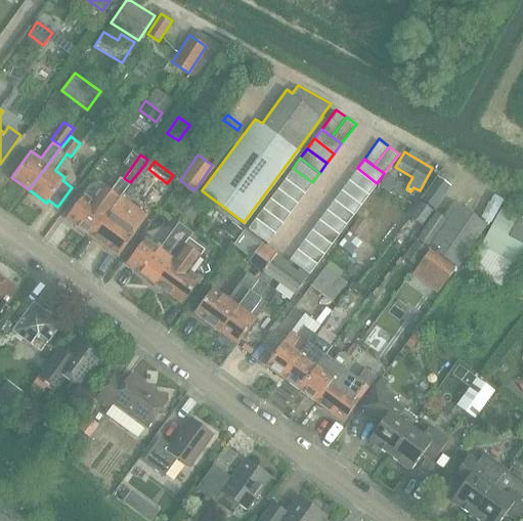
[(293,168),(285,177),(305,192),(312,182),(293,168)]
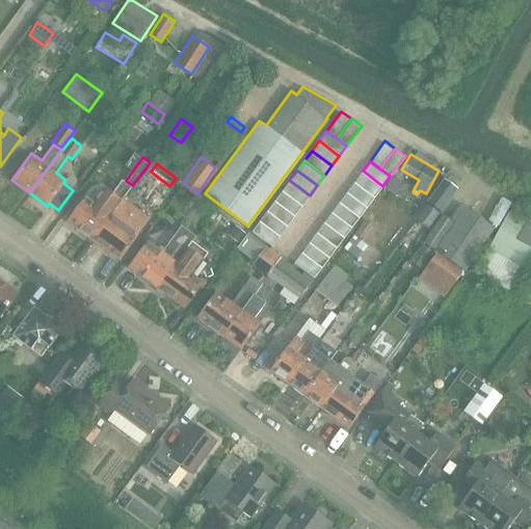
[(363,170),(354,181),(375,196),(382,186),(363,170)]
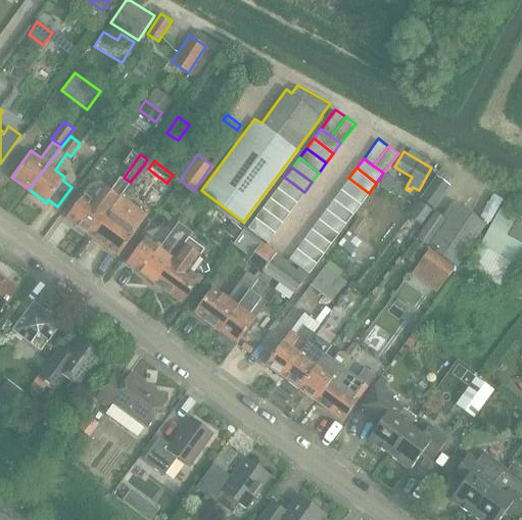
[(386,171),(379,183),(387,188),(394,176),(386,171)]
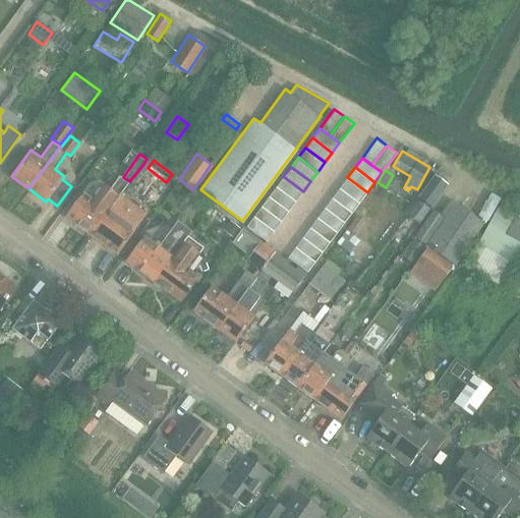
[(435,173),(418,196),(431,207),(449,183),(435,173)]
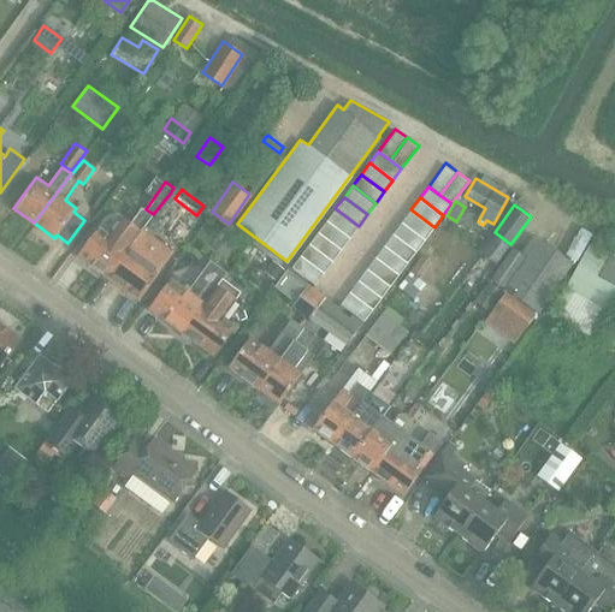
[(83,248),(81,251),(89,259),(87,262),(107,277),(129,248),(139,235),(143,229),(153,214),(146,209),(142,207),(132,221),(122,214),(110,232),(100,226),(83,248)]
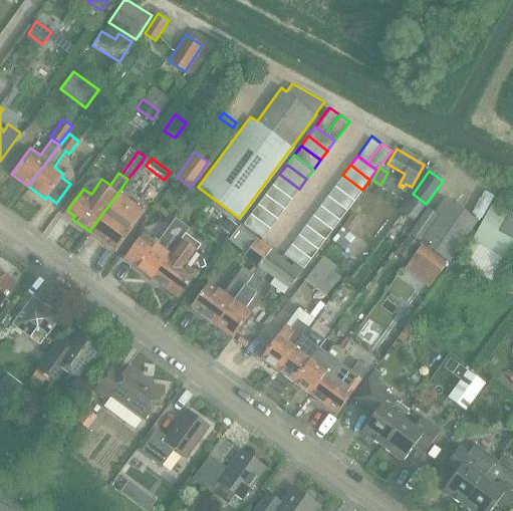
[(279,174),(272,184),(292,198),(299,189),(279,174)]
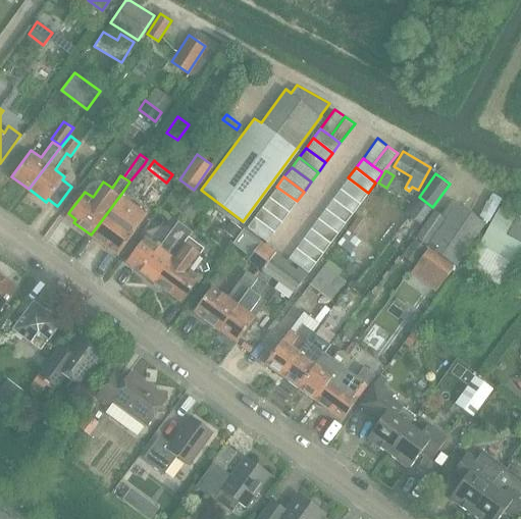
[(348,177),(341,188),(361,202),(368,193),(348,177)]
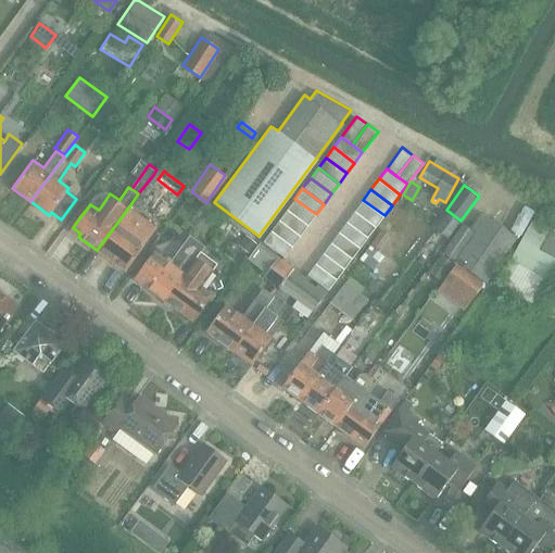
[(289,206),(287,209),(307,225),(316,214),(294,199),(289,206)]
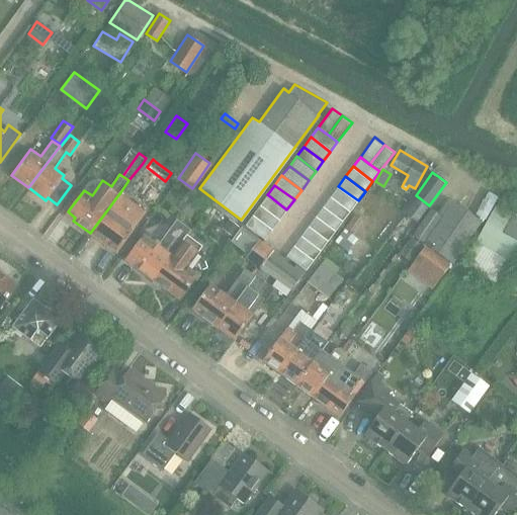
[(338,186),(331,195),(350,210),(358,200),(338,186)]
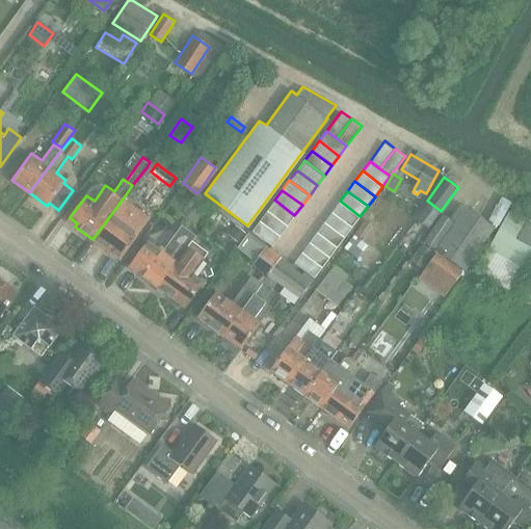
[(111,214),(93,239),(111,253),(120,259),(122,256),(137,235),(150,217),(124,197),(120,203),(111,214)]
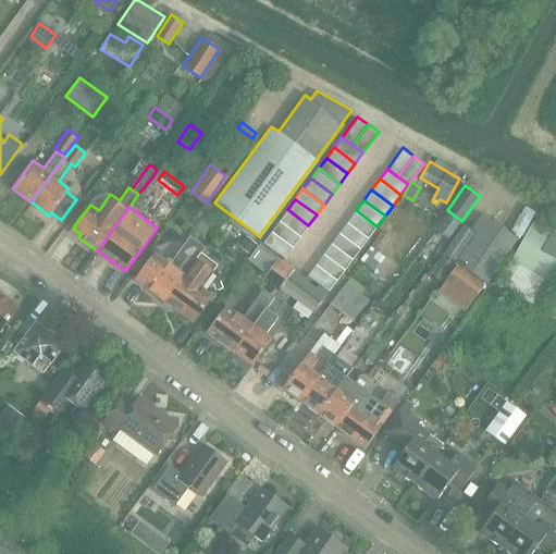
[(282,217),(280,220),(300,235),(308,225),(287,209),(282,217)]
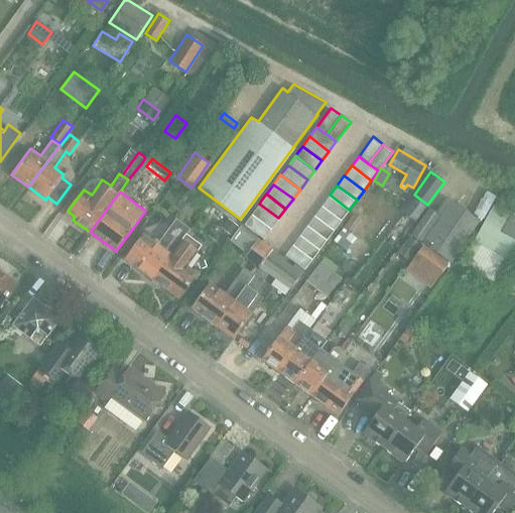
[(330,195),(323,205),(342,220),(349,210),(330,195)]
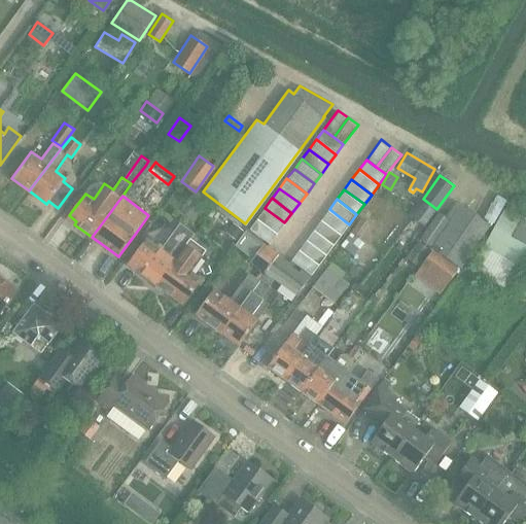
[(425,224),(435,210),(424,201),(413,215),(425,224)]
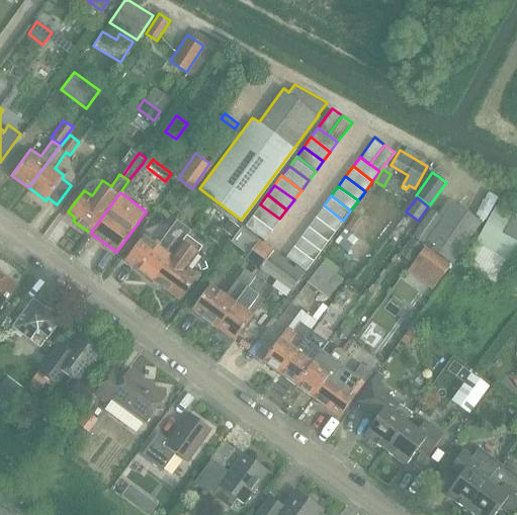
[(452,262),(482,221),(454,201),(425,243),(428,246),(452,262)]
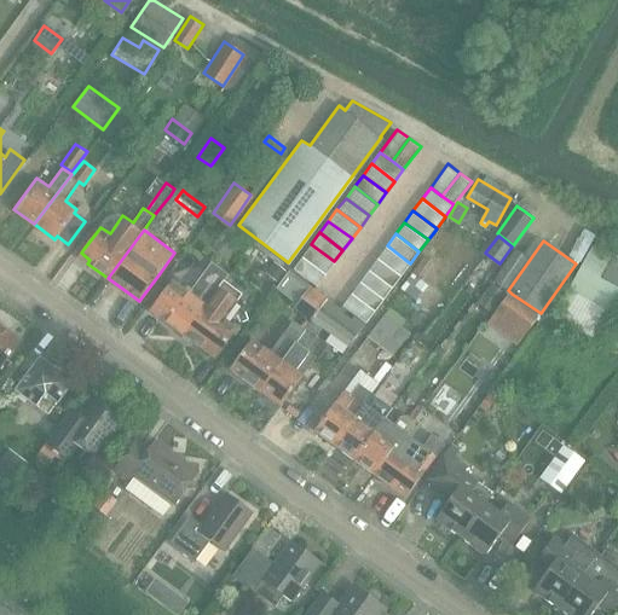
[(311,244),(302,255),(325,273),(334,261),(311,244)]
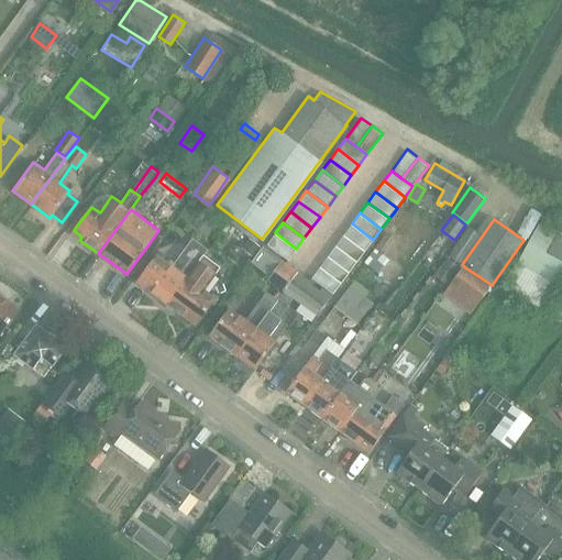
[(352,223),(343,234),(365,250),(373,240),(352,223)]
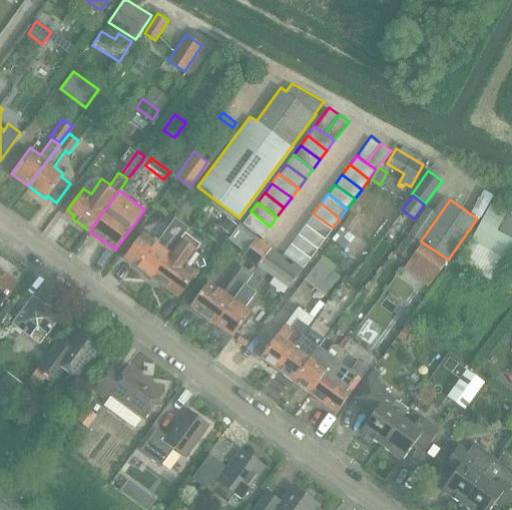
[(511,205),(509,210),(506,214),(489,204),(456,266),(495,286),(511,253),(511,205)]
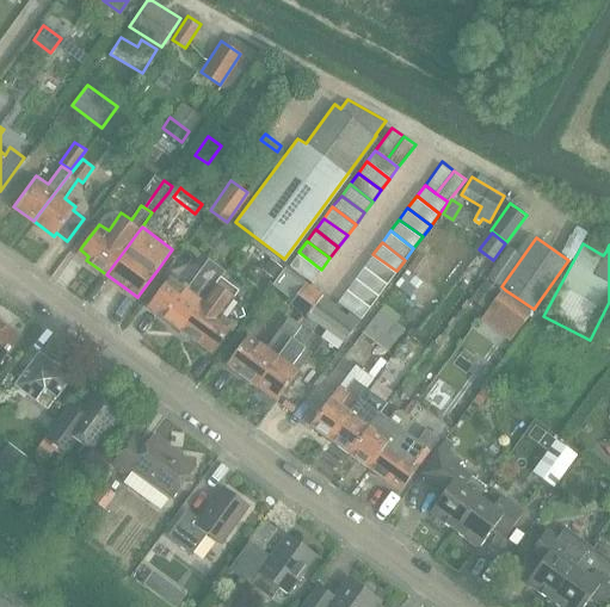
[(500,284),(522,254),(510,245),(487,274),(500,284)]
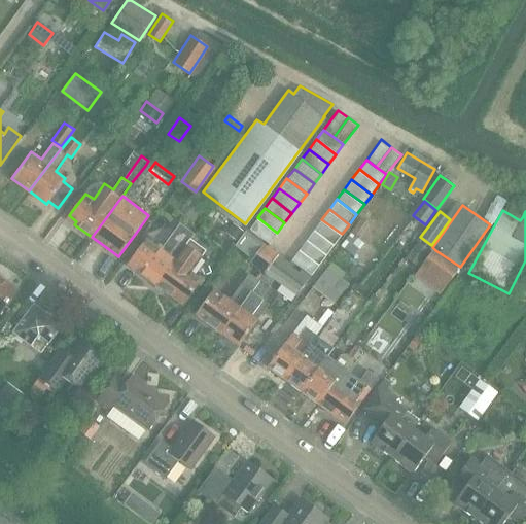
[(363,215),(353,228),(360,234),(370,220),(363,215)]
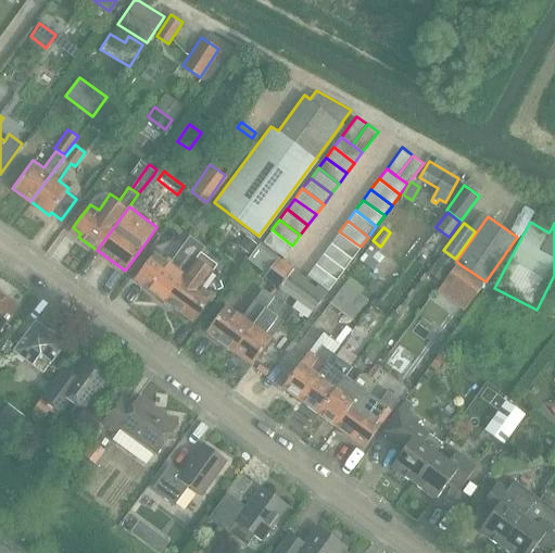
[(272,229),(264,240),(285,255),(292,246),(272,229)]
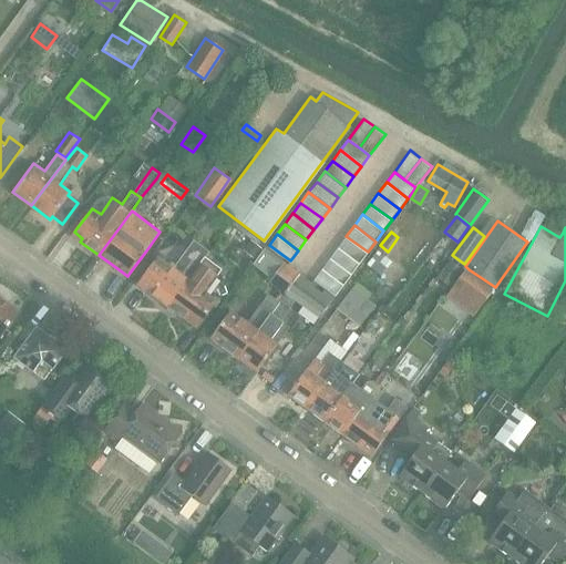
[(346,236),(338,246),(360,263),(368,252),(346,236)]
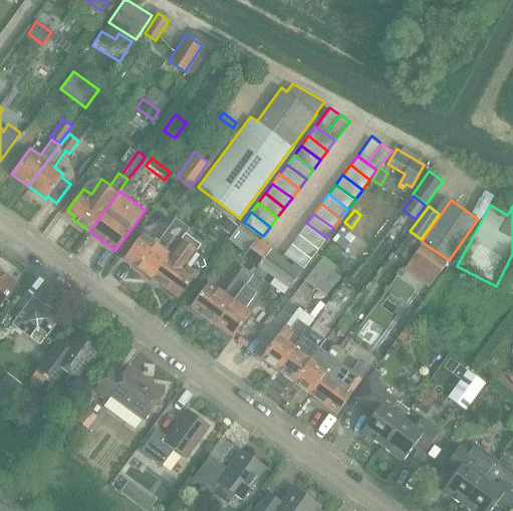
[(230,216),(223,226),(234,234),(241,225),(230,216)]
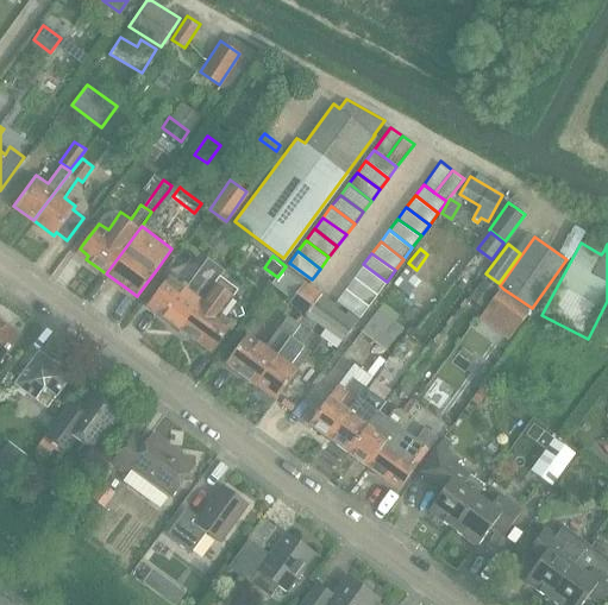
[(164,310),(162,314),(181,328),(224,269),(208,258),(187,288),(185,285),(183,287),(169,277),(152,301),(164,310)]
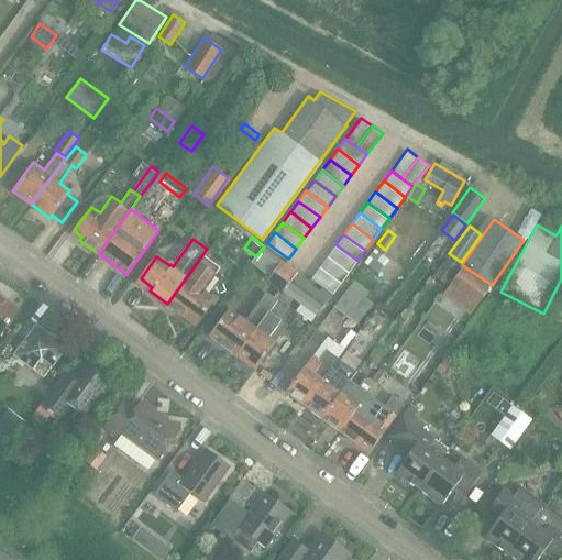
[(335,244),(328,255),(349,271),(357,261),(335,244)]
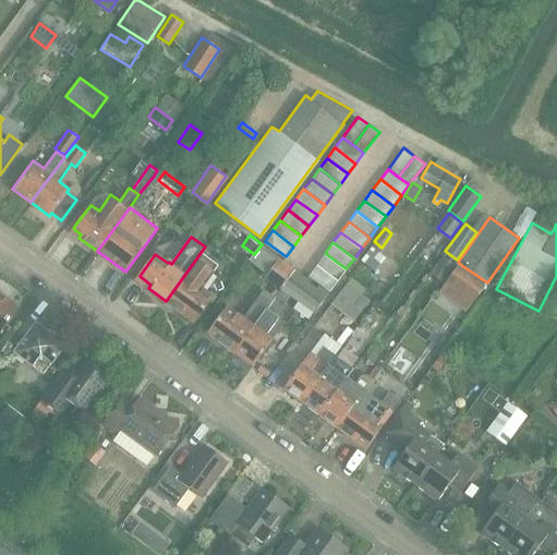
[(372,244),(362,258),(375,268),(386,255),(372,244)]
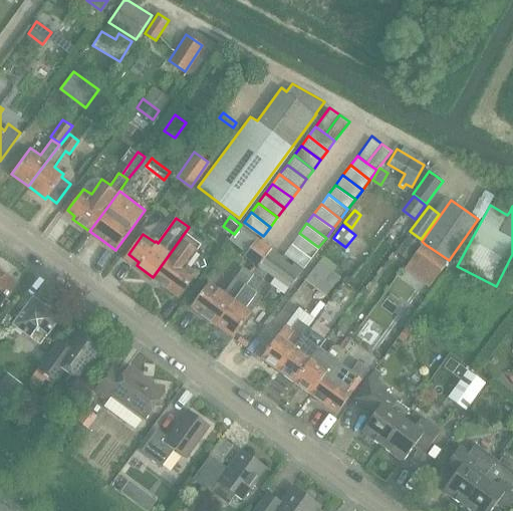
[(190,228),(189,227),(153,277),(180,296),(198,271),(187,264),(198,250),(197,250),(202,244),(186,233),(190,228)]
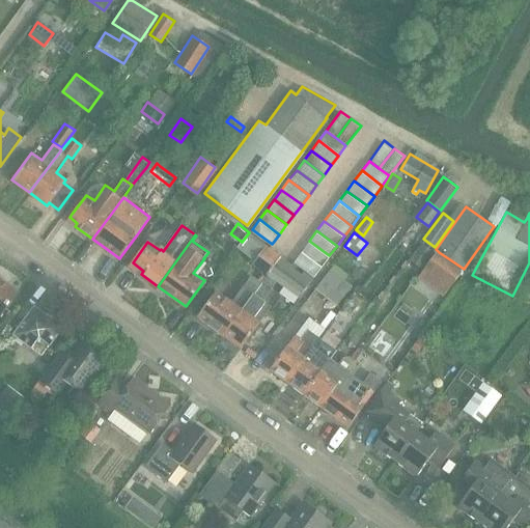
[(309,241),(302,251),(322,266),(329,255),(309,241)]
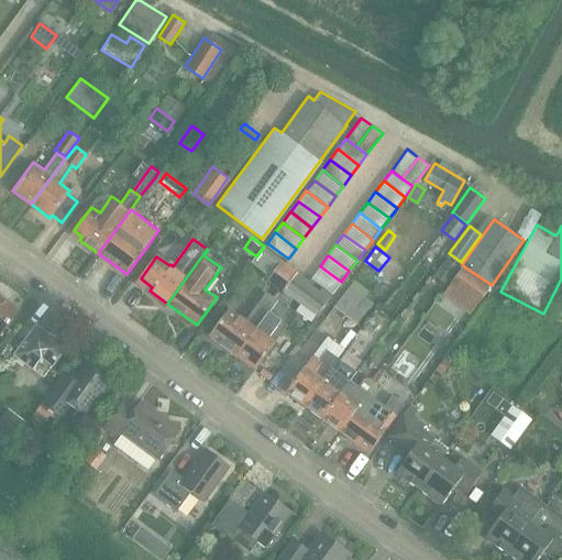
[(447,283),(460,265),(448,256),(434,274),(447,283)]
